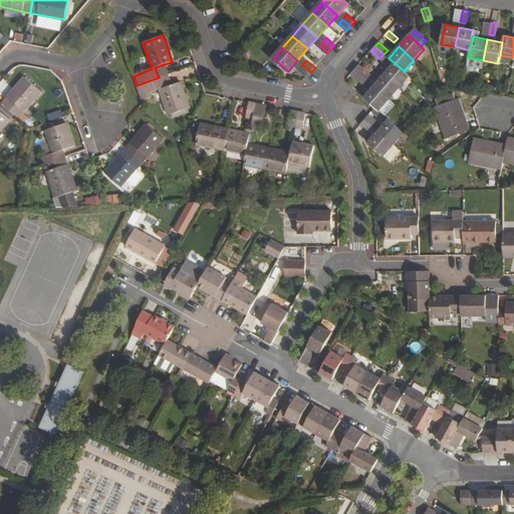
[(394,62),(383,74),(401,88),(410,76),(405,71),(394,62)]
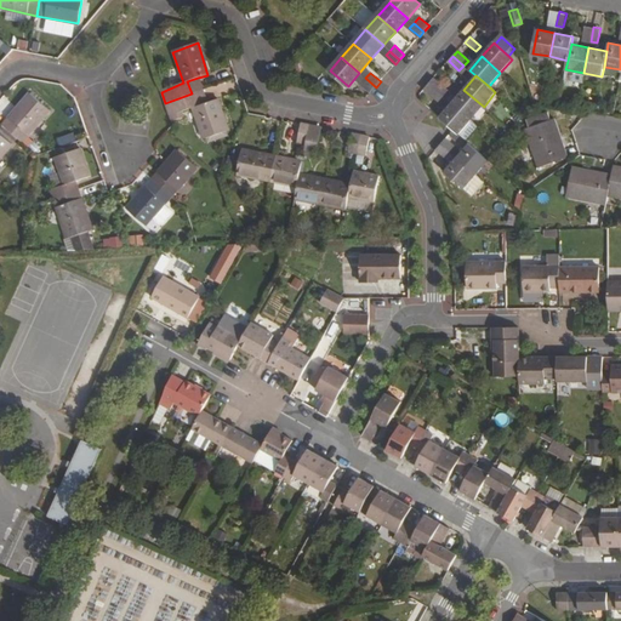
[(201,90),(198,78),(187,81),(192,93),(201,90)]
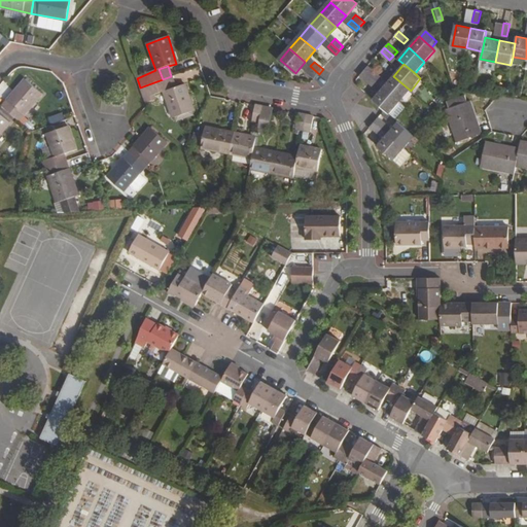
[(310,66),(306,70),(315,78),(319,74),(310,66)]
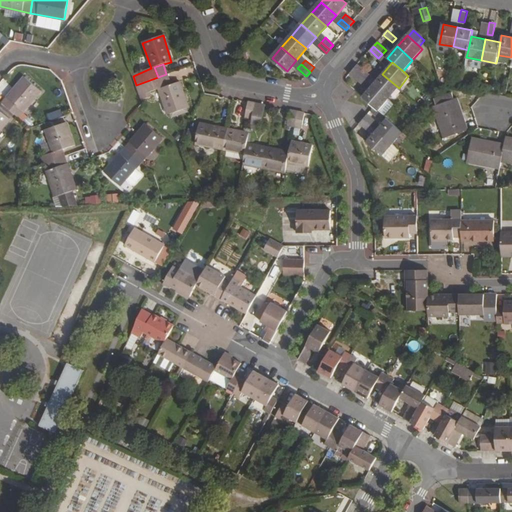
[(357,65),(354,69),(363,77),(366,73),(357,65)]
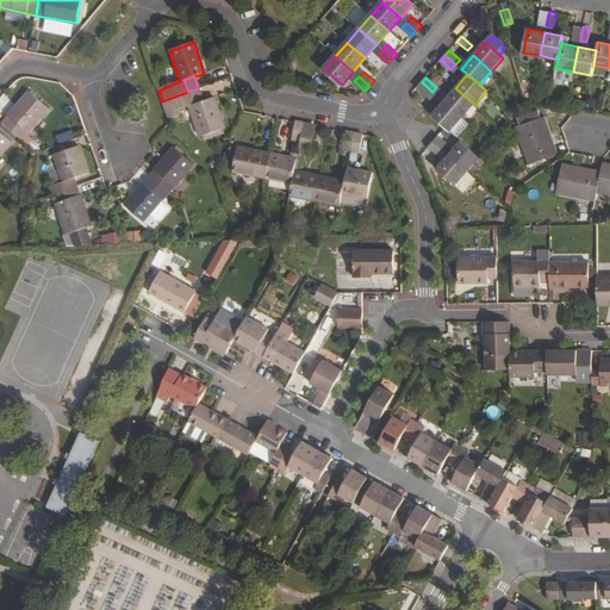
[(422,82),(416,87),(428,97),(433,92),(422,82)]
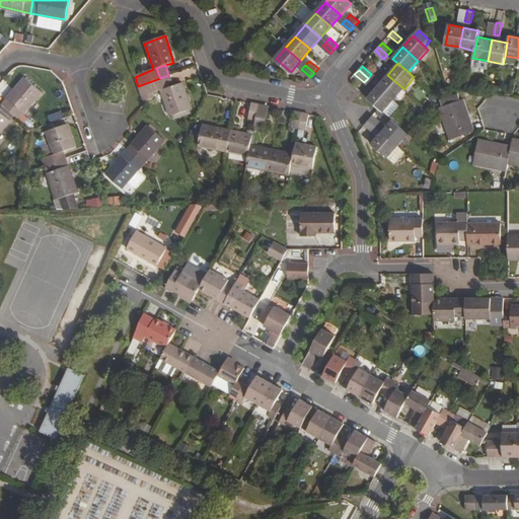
[(172,86),(168,75),(160,78),(164,89),(172,86)]
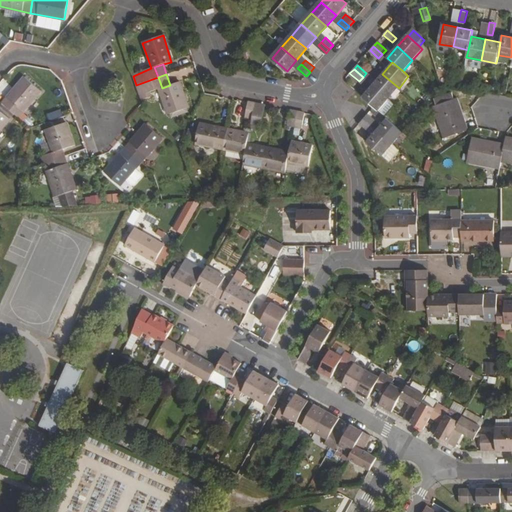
[(382,74),(372,85),(389,99),(399,88),(382,74)]
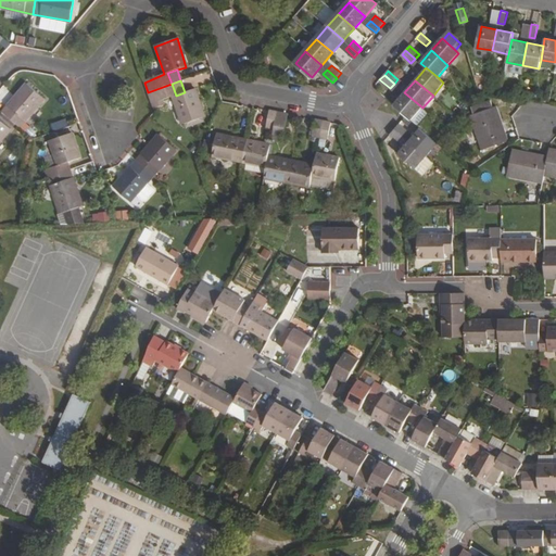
[(27,84),(2,112),(20,128),(45,100),(27,84)]
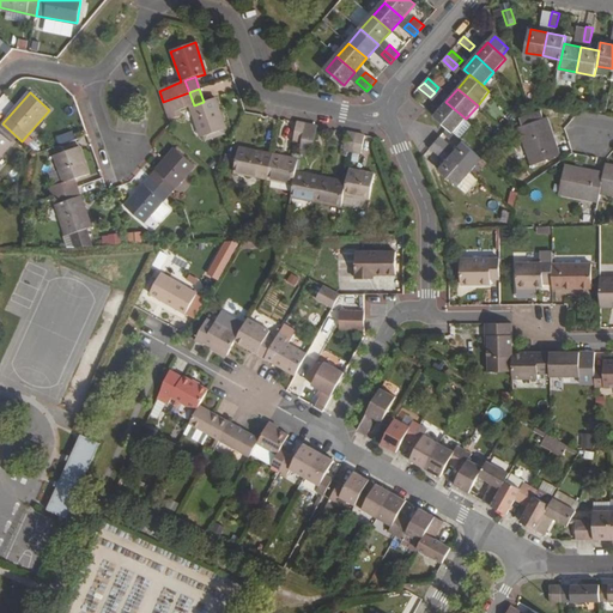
[(225,129),(214,98),(204,102),(194,105),(189,92),(163,102),(170,121),(182,116),(180,110),(189,107),(201,138),(225,129)]
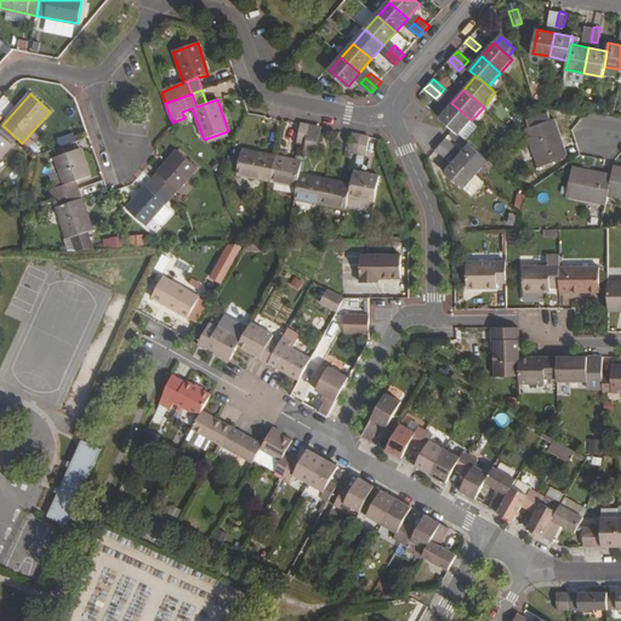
[(451,103),(439,118),(454,130),(459,135),(472,120),(451,103)]
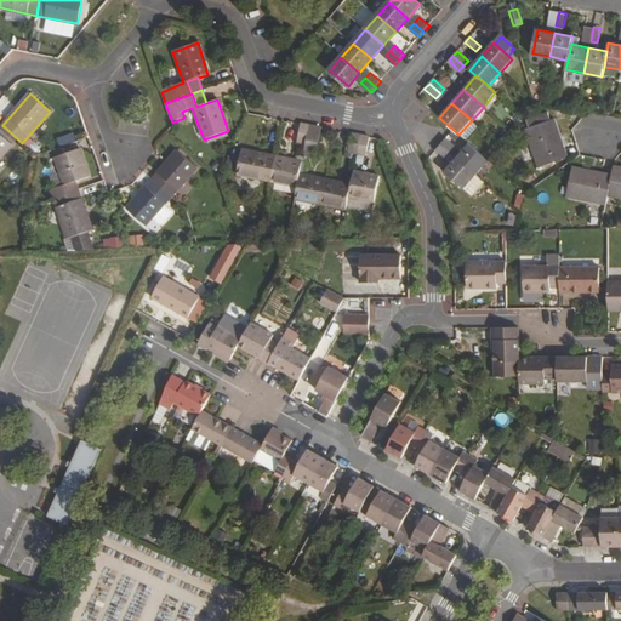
[(564,158),(553,121),(551,123),(548,114),(527,121),(541,166),(564,158)]
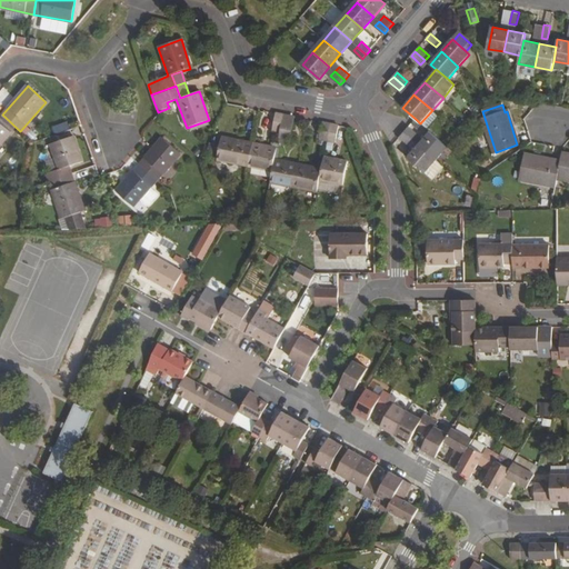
[(283,115),(276,113),(272,130),(280,131),(283,115)]
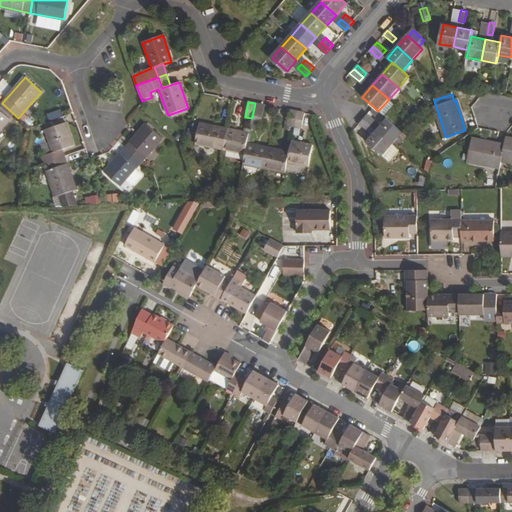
[(262,105),(255,103),(252,118),(259,120),(262,105)]
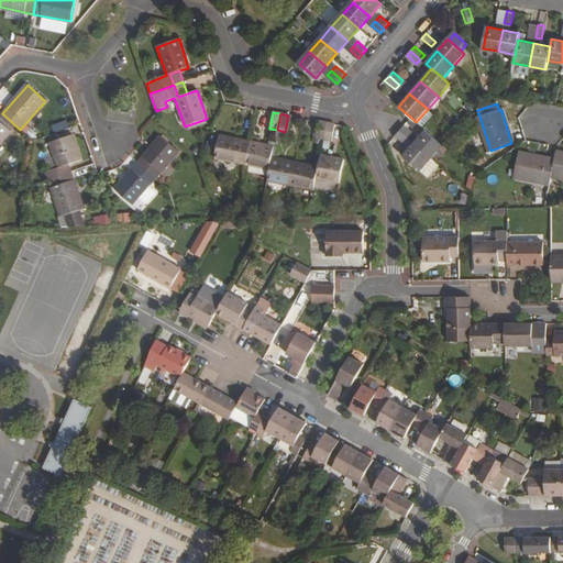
[(0,144),(11,131),(0,120),(0,144)]
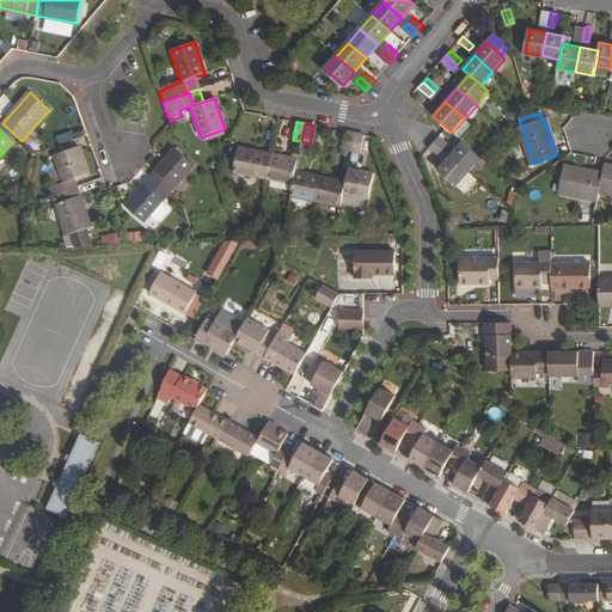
[(355,134),(347,132),(343,150),(352,151),(355,134)]
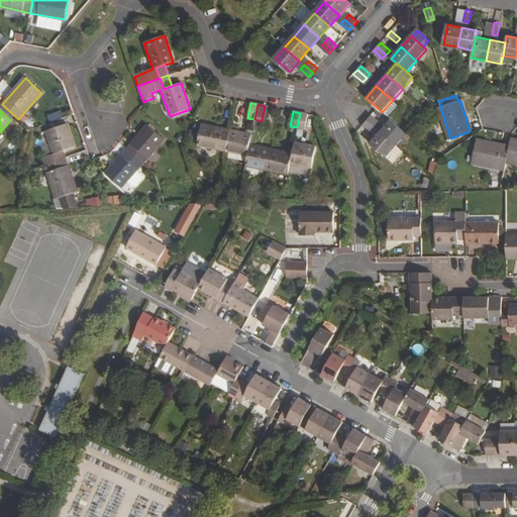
[(307,114),(300,113),(297,127),(304,129),(307,114)]
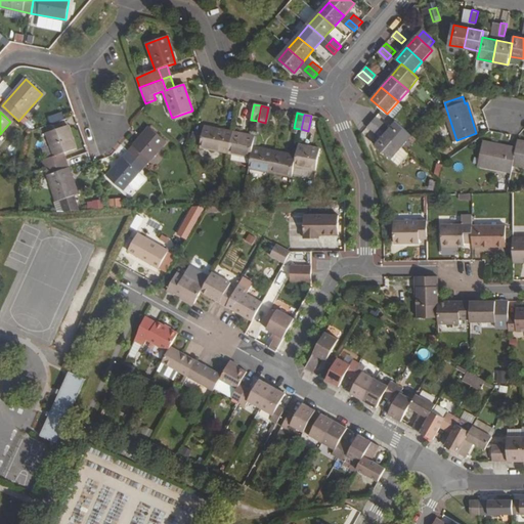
[(386,124),(377,116),(372,121),(381,129),(386,124)]
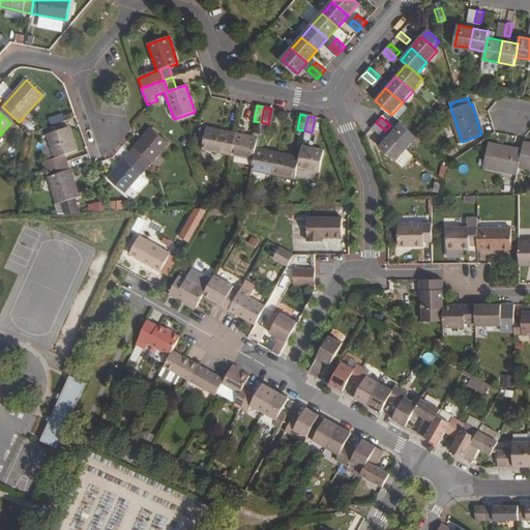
[(407,149),(390,135),(385,130),(376,122),(372,127),(386,140),(380,147),(403,167),(413,155),(407,149)]
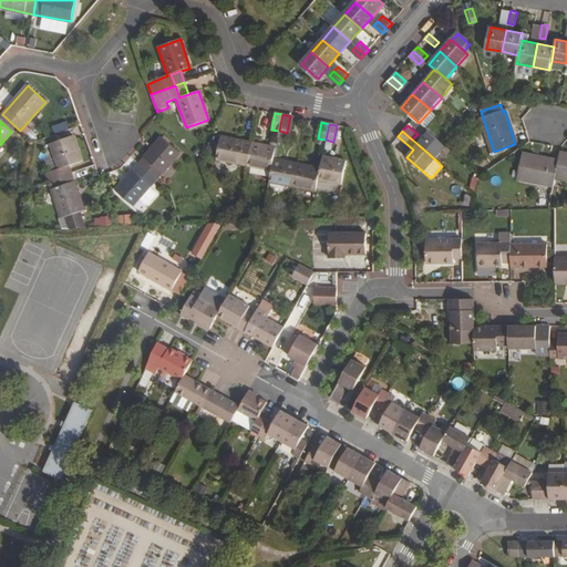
[(430,132),(418,144),(435,160),(446,146),(444,144),(430,132)]
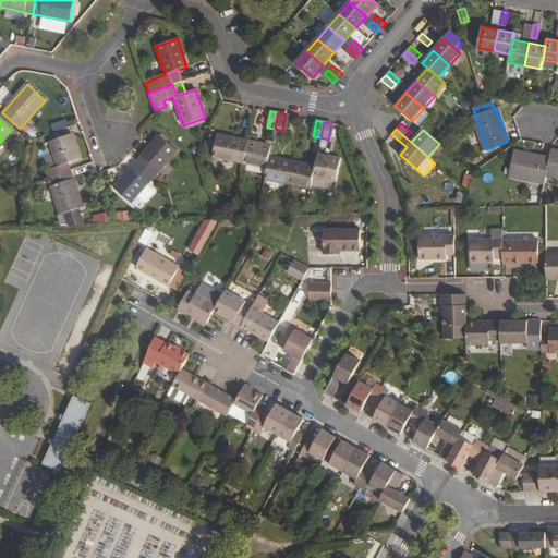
[(71,131),(49,138),(59,166),(46,170),(48,179),(71,170),(68,162),(81,158),(71,131)]
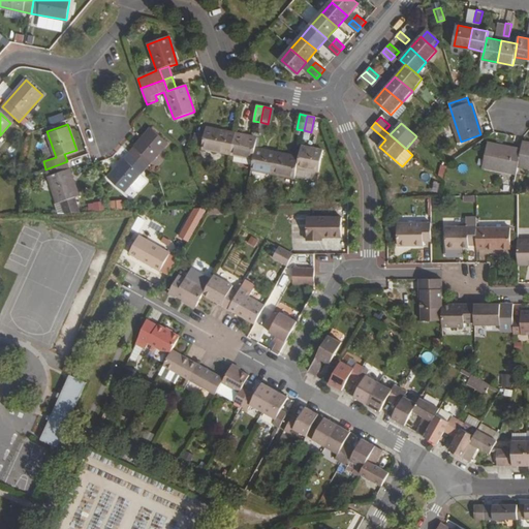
[(236,133),(206,127),(201,149),(231,154),(236,133)]
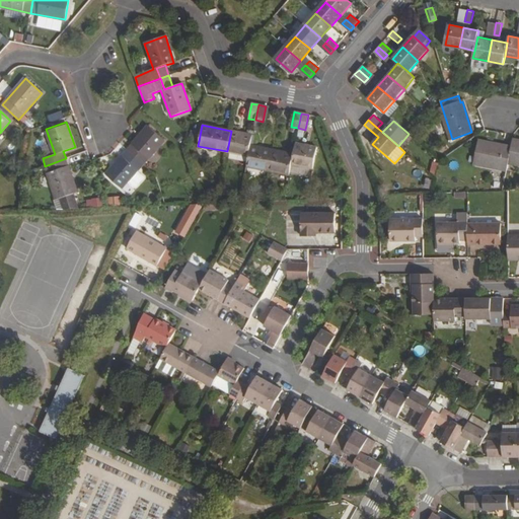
[(148,126),(127,150),(143,163),(164,140),(148,126)]
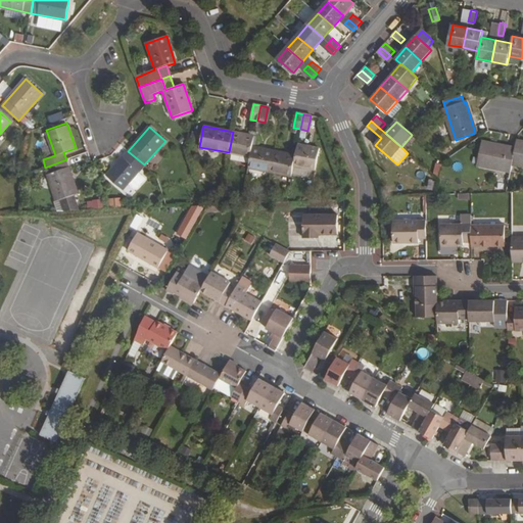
[(254,136),(233,132),(229,152),(250,157),(252,146),(254,136)]
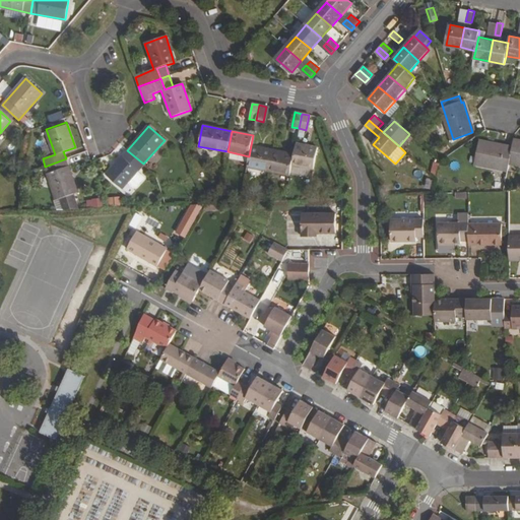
[(519,140),(515,140),(513,148),(510,161),(519,164),(519,140)]
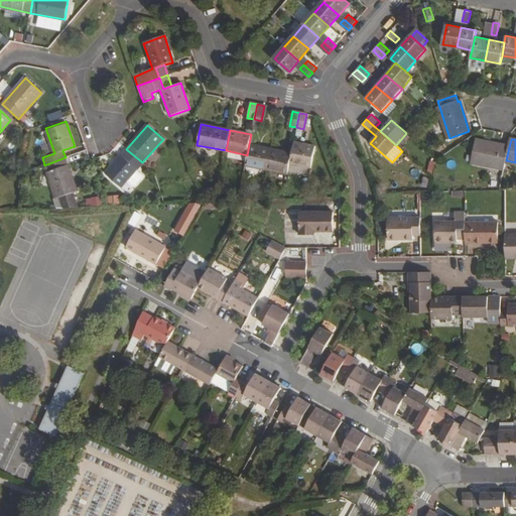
[(509,147),(477,141),(472,162),(505,168),(506,160),(509,147)]
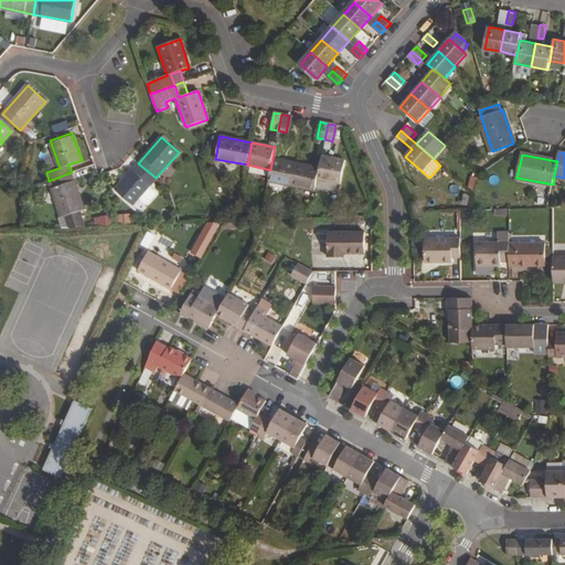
[(344,160),(321,156),(319,168),(317,179),(340,184),(344,160)]
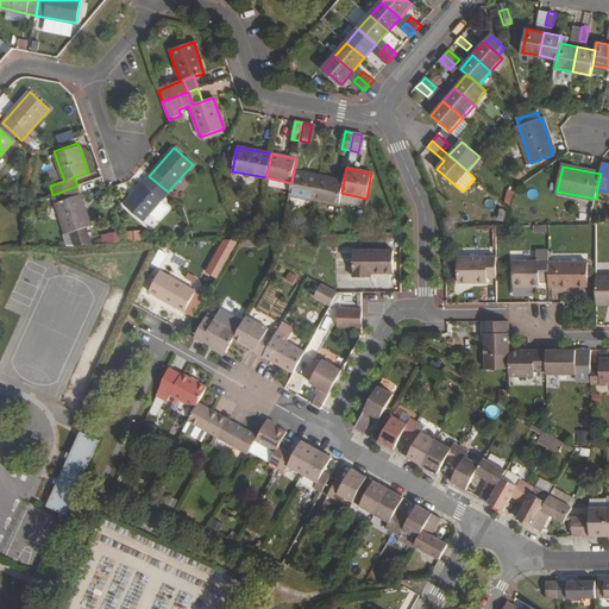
[(319,176),(294,170),(292,183),(289,195),(314,201),(319,176)]
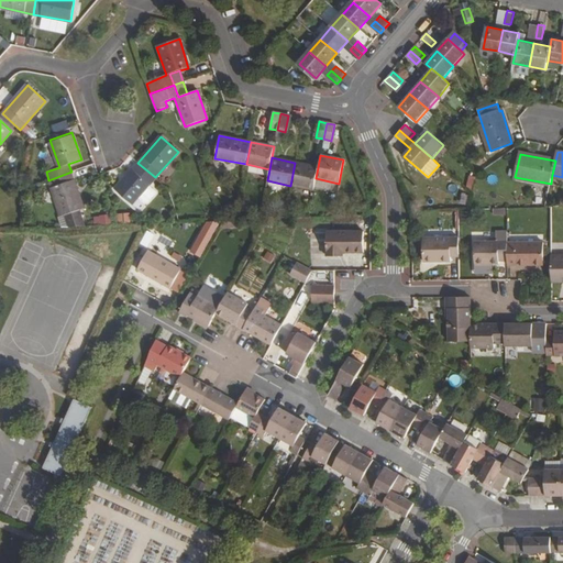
[(138,163),(114,189),(132,205),(139,197),(144,202),(146,202),(155,191),(148,186),(155,177),(138,163)]
